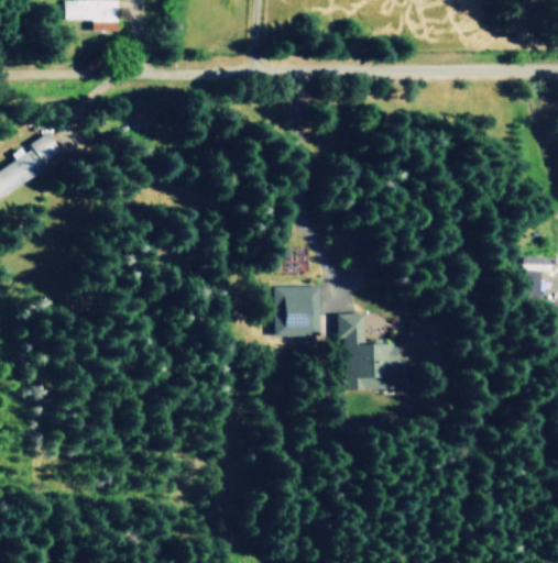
[(119,0),(64,0),(65,20),(94,19),(94,30),(120,30),(119,0)]
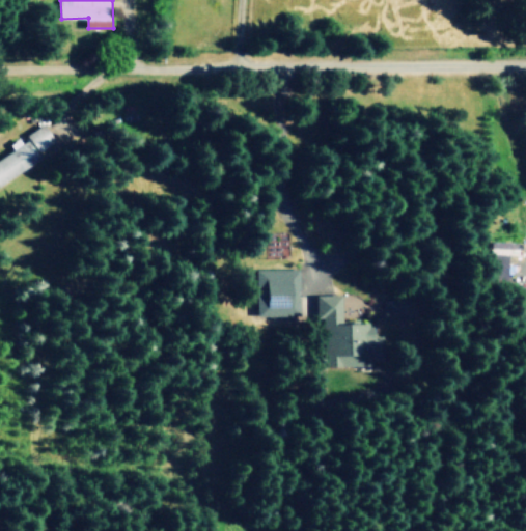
[(0,186),(44,160),(39,152),(57,141),(47,124),(23,140),(23,139),(12,145),(16,150),(0,160),(0,186)]
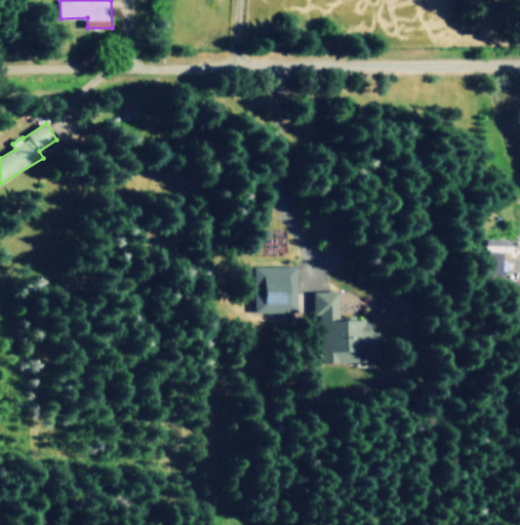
[(297,266),(256,267),(257,313),(298,312),(297,266)]
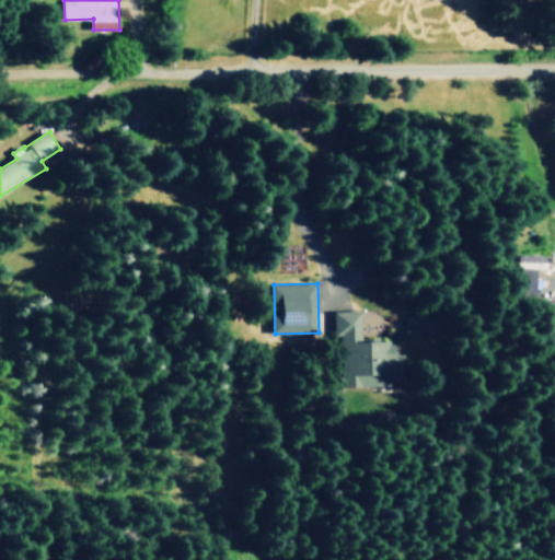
[(345,386),(395,385),(395,378),(408,378),(407,353),(397,353),(396,338),(366,338),(365,311),(343,311),(345,386)]
